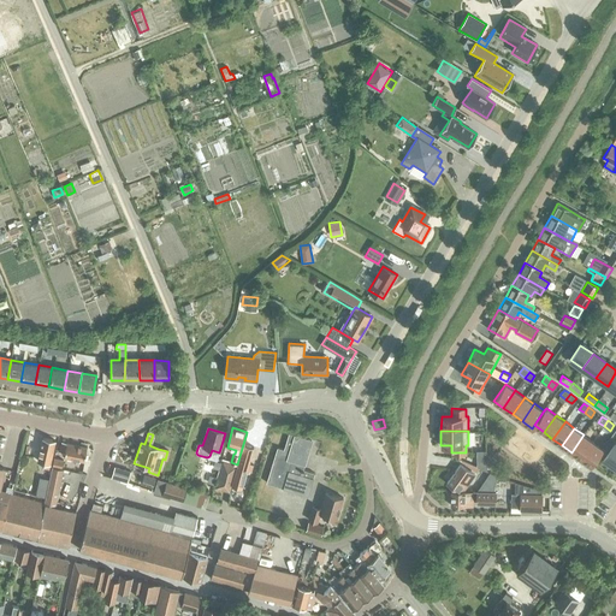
[(303,466),(312,442),(289,434),(284,450),(277,449),(266,484),(307,496),(314,474),(301,469),(303,466)]
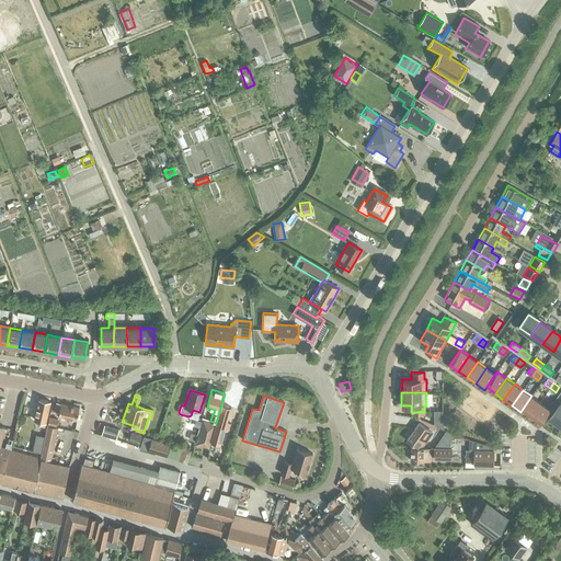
[(521,412),(529,418),(540,402),(531,396),(521,412)]
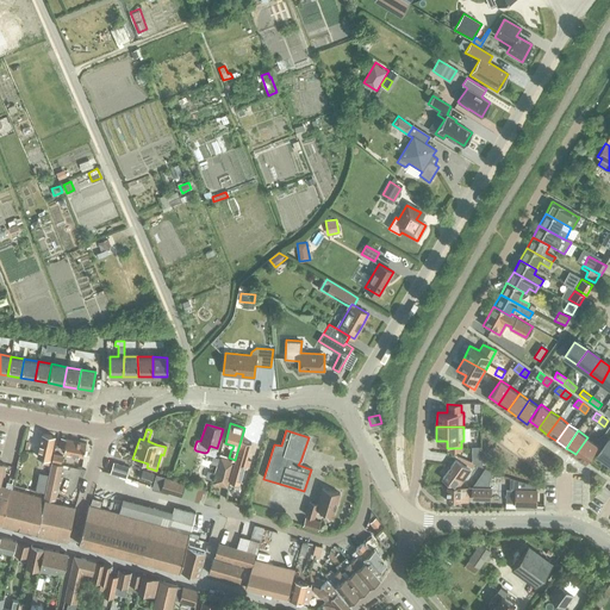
[(42,464),(49,465),(55,437),(42,434),(37,456),(43,458),(42,464)]
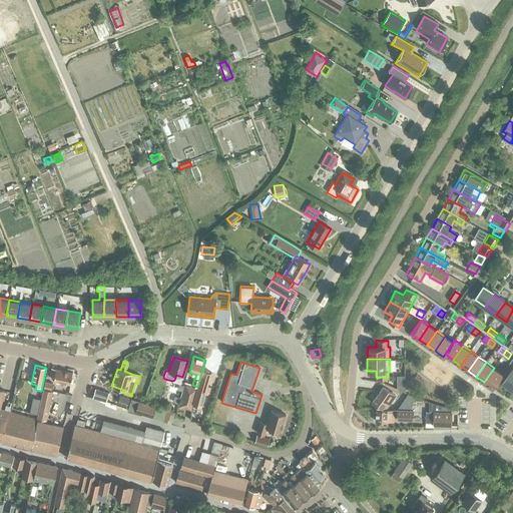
[(484,382),(492,388),(502,373),(499,371),(494,368),(484,382)]
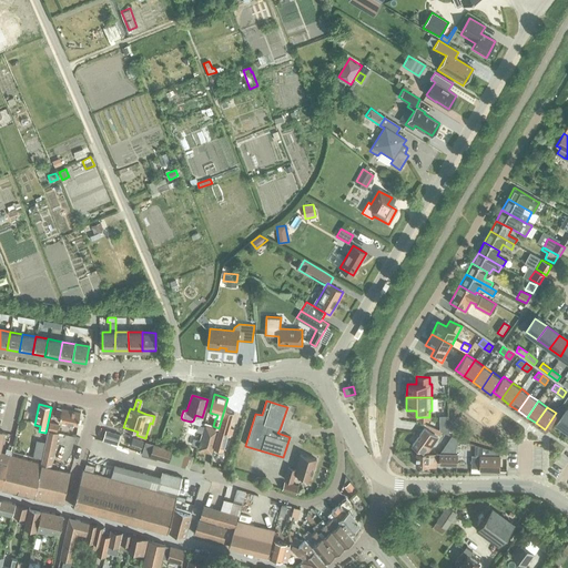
[(59,422),(78,426),(80,413),(58,408),(56,417),(60,418),(59,422)]
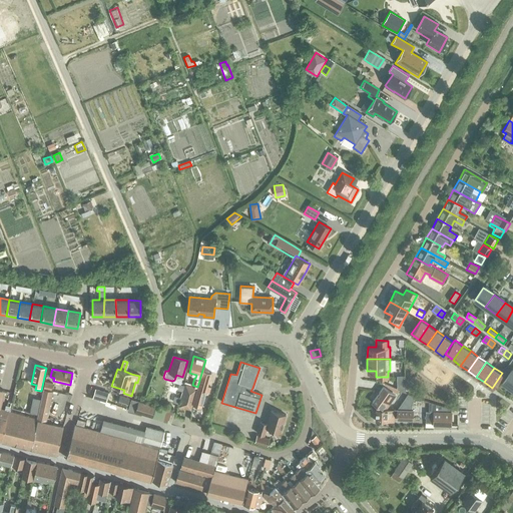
[(503,383),(512,389),(512,371),(511,370),(503,383)]
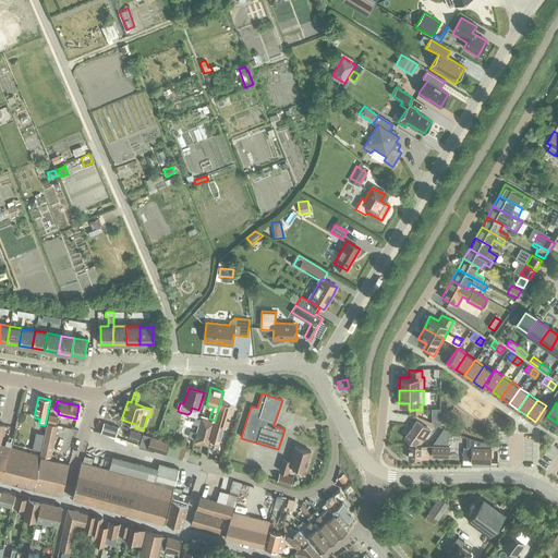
[(196,439),(195,443),(208,446),(210,440),(218,443),(223,426),(222,426),(223,421),(225,421),(229,405),(220,403),(217,412),(215,422),(202,419),(197,433),(196,439)]
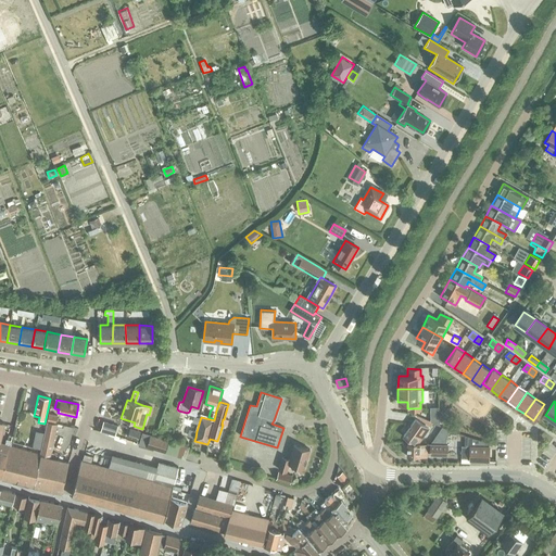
[(47,420),(55,422),(58,415),(49,413),(47,420)]
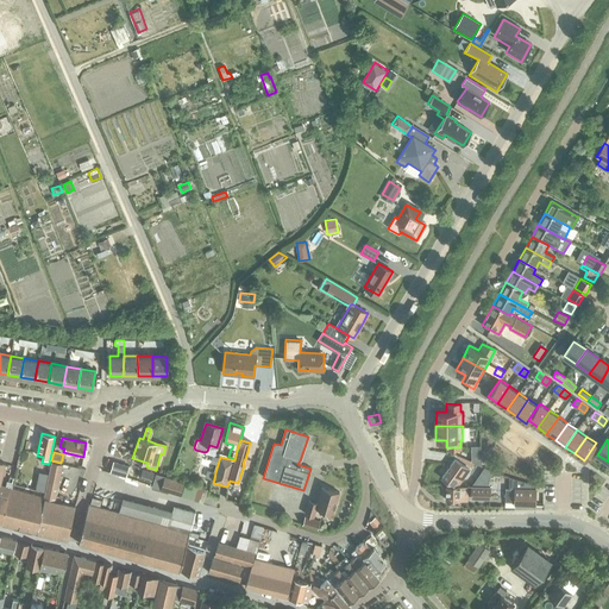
[(481,456),(471,456),(471,462),(481,466),(481,456)]
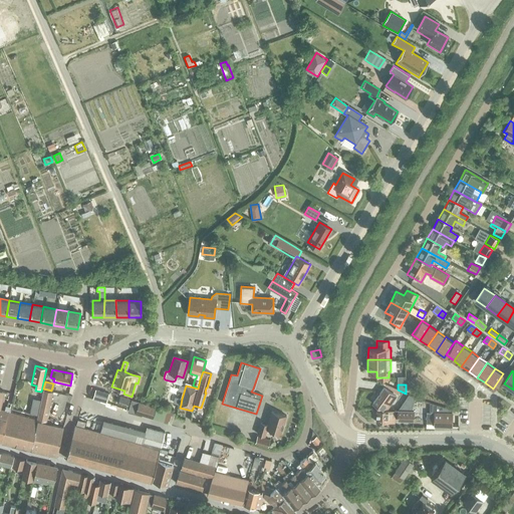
[(372,404),(381,410),(387,402),(391,405),(396,397),(395,397),(392,395),(383,389),(372,404)]
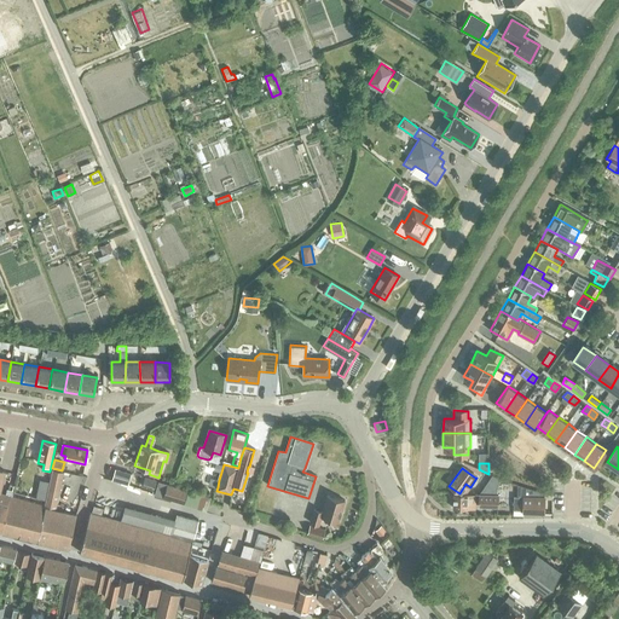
[(0,530),(3,531),(11,497),(13,490),(7,489),(5,493),(0,491),(1,484),(5,472),(0,469),(0,530)]
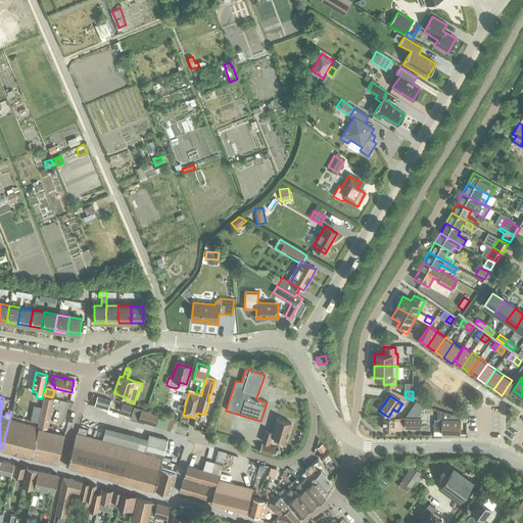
[(93,405),(108,410),(110,401),(96,396),(93,405)]
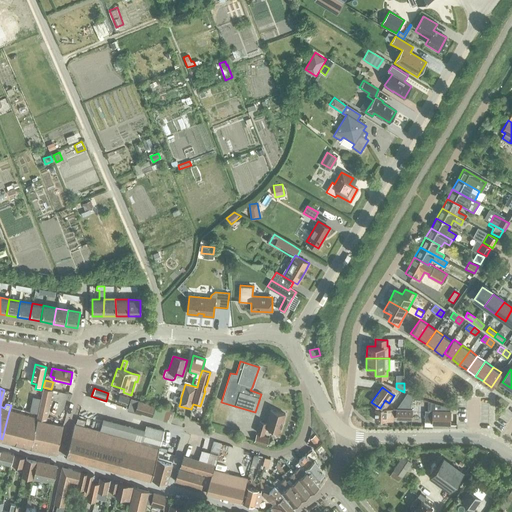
[(40,403),(50,405),(52,394),(42,392),(40,403)]
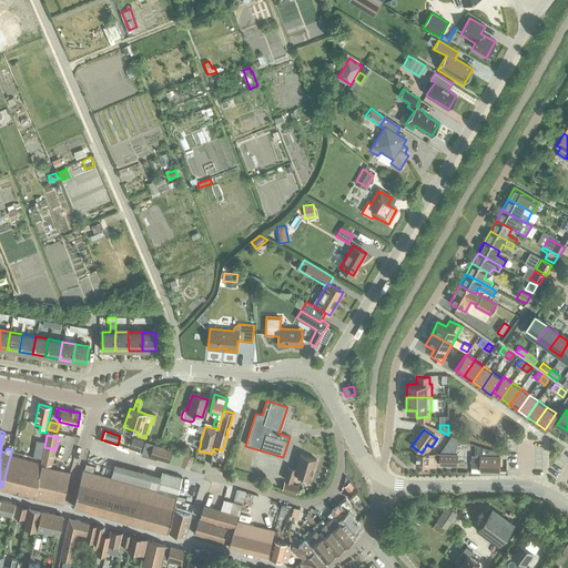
[(130,446),(140,449),(143,439),(132,436),(130,446)]
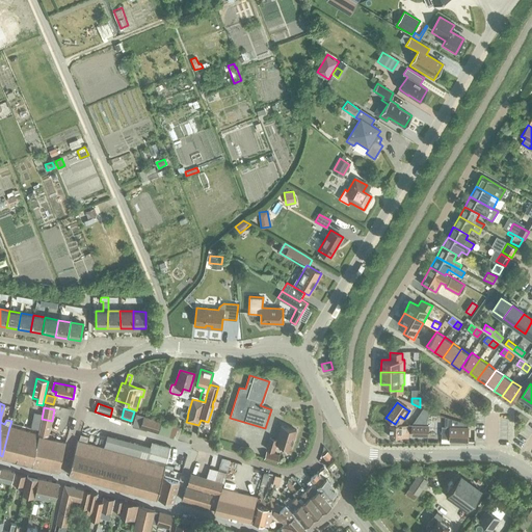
[(427,421),(419,416),(413,425),(426,426),(427,421)]
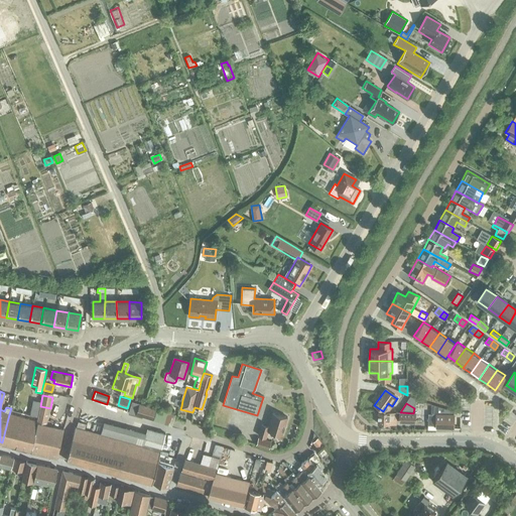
[(139,404),(136,415),(171,424),(174,414),(139,404)]
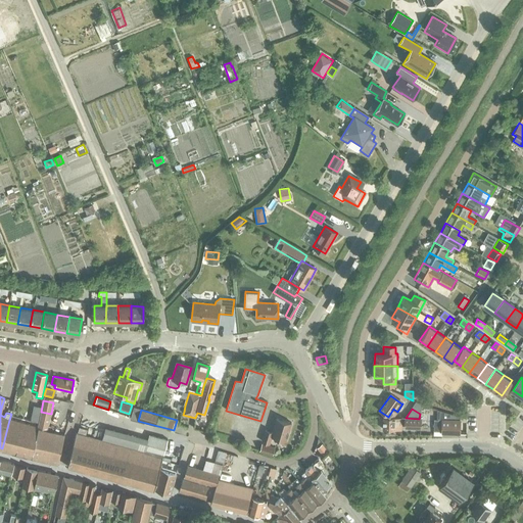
[(433,431),(433,435),(441,435),(441,433),(448,433),(459,434),(460,420),(460,417),(437,410),(436,419),(434,419),(433,431)]
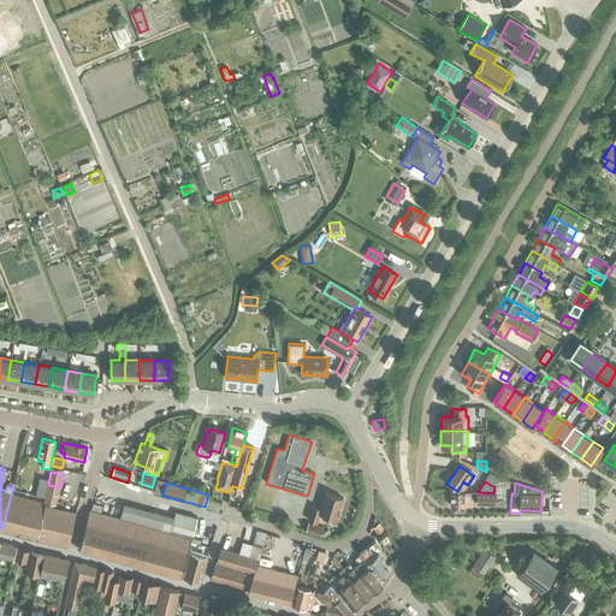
[(43,503),(37,540),(67,548),(71,529),(76,511),(55,507),(60,487),(48,485),(43,503)]
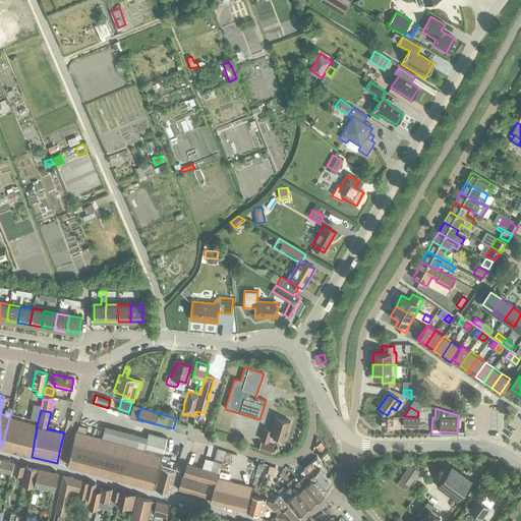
[(381,428),(399,429),(400,424),(403,424),(403,426),(418,427),(418,417),(403,417),(400,417),(381,416),(381,428)]
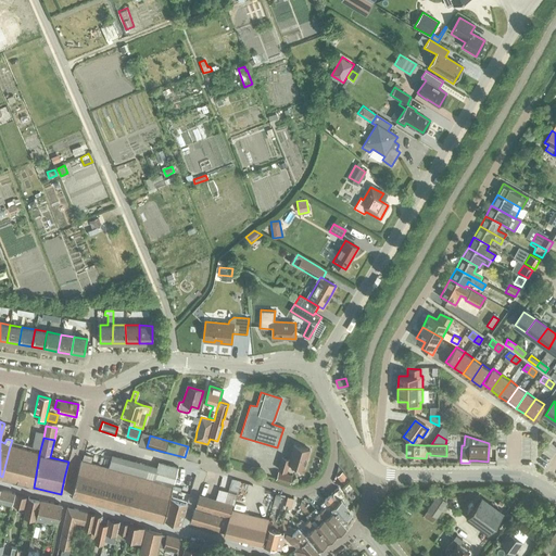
[(278,470),(286,472),(288,464),(303,469),(310,450),(293,445),(289,459),(281,457),(278,470)]
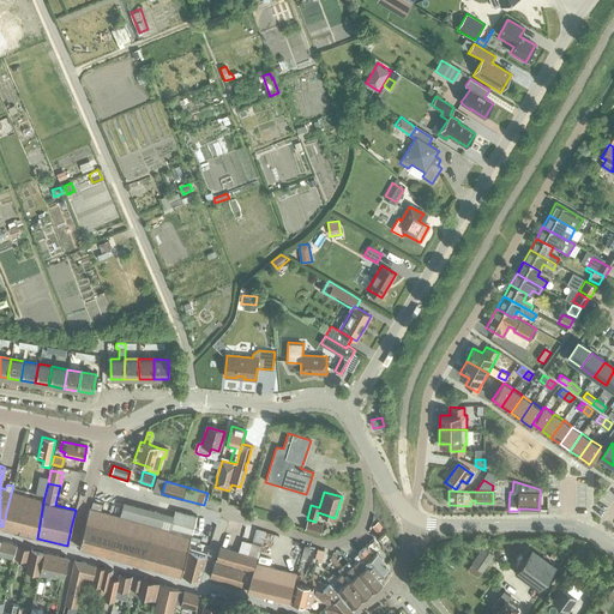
[(1,530),(37,539),(43,501),(11,493),(2,527),(1,530)]
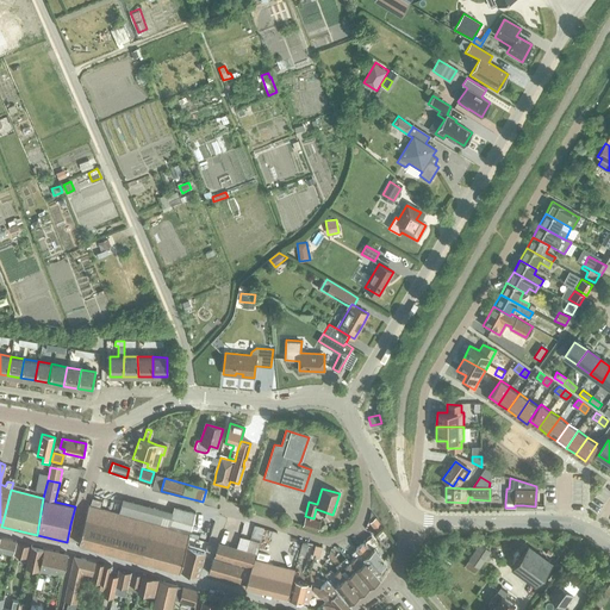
[(78,543),(110,552),(117,524),(119,512),(99,508),(89,504),(88,504),(82,526),(78,543)]
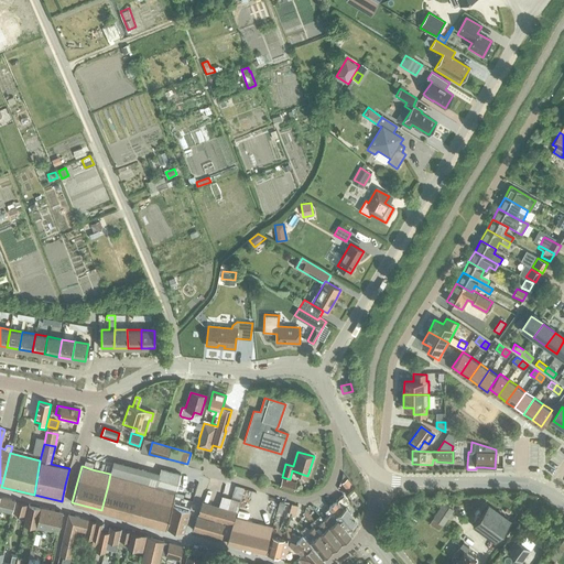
[(155,487),(175,492),(177,485),(181,475),(161,469),(155,487)]
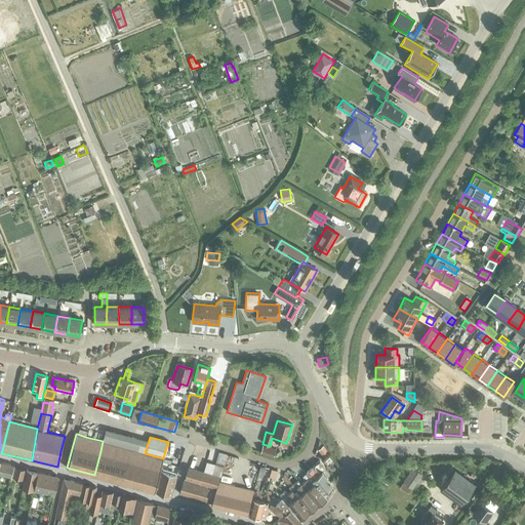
[(94,475),(119,482),(127,451),(128,448),(103,441),(101,451),(94,475)]
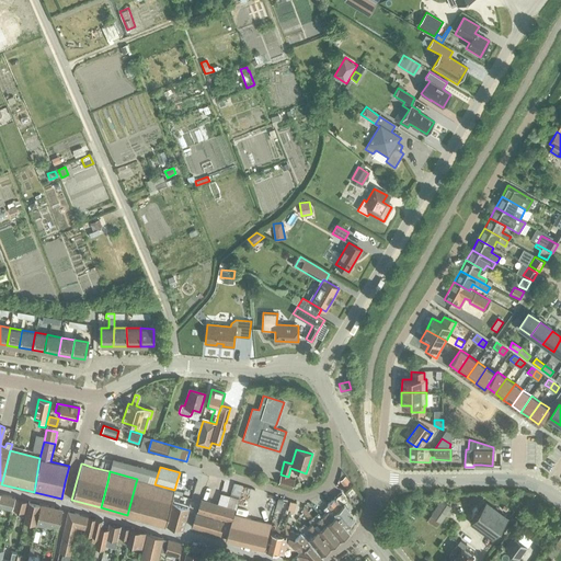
[(282,476),(279,483),(290,487),(293,479),(282,476)]
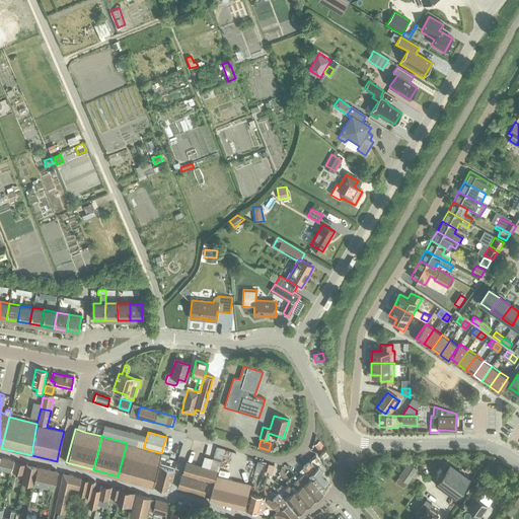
[(319,440),(314,444),(320,452),(325,448),(319,440)]
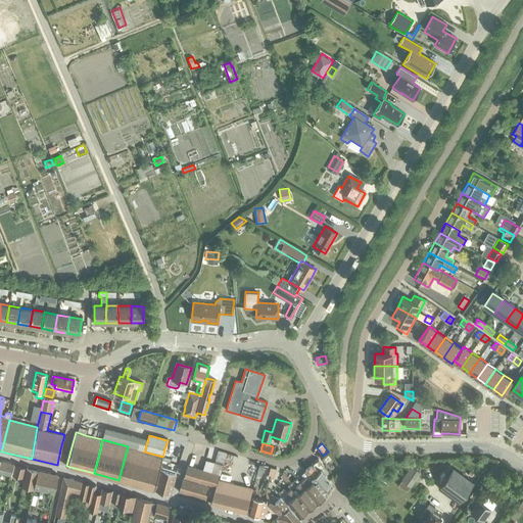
[(119,480),(154,489),(159,469),(162,457),(144,452),(128,446),(127,449),(119,480)]
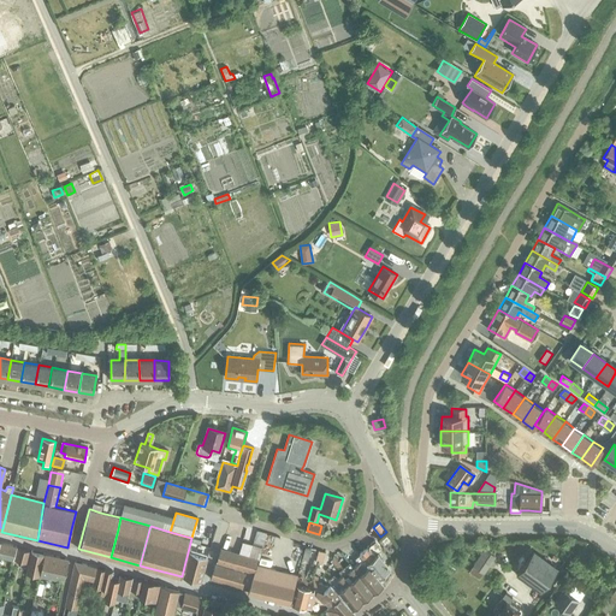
[(244,573),(253,575),(256,566),(259,560),(267,533),(258,529),(252,544),(243,542),(240,554),(235,567),(235,570),(244,573)]
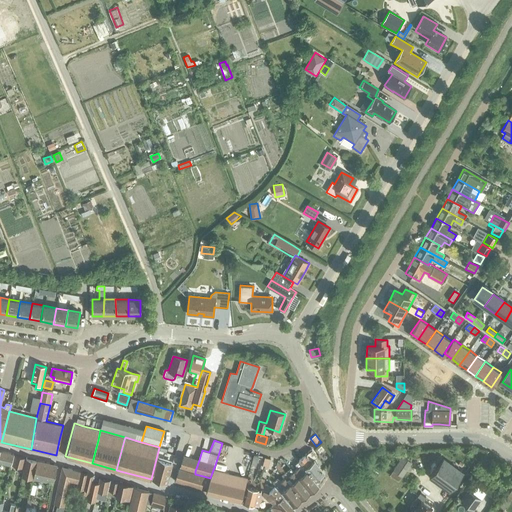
[(298,460),(299,461),(301,463),(301,464),(319,486),(315,480),(324,473),(313,460),(317,457),(311,449),(309,451),(305,454),(298,460)]
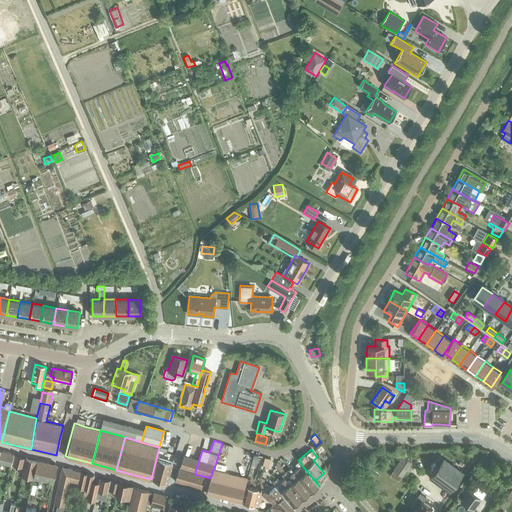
[(0,452),(0,462),(11,465),(14,454),(0,451),(0,452)]
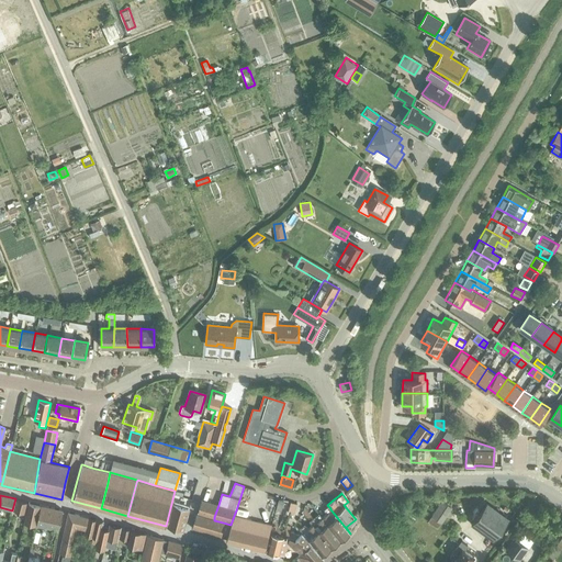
[(12,510),(25,514),(27,502),(15,498),(12,510)]
